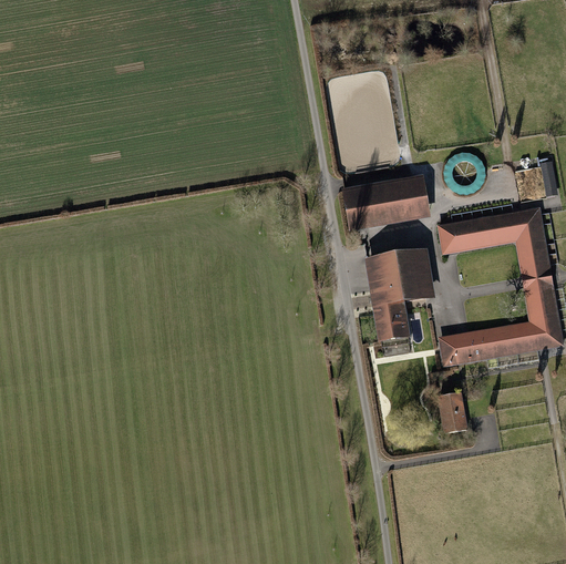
[(554,161),(531,163),(535,195),(557,193),(554,161)]
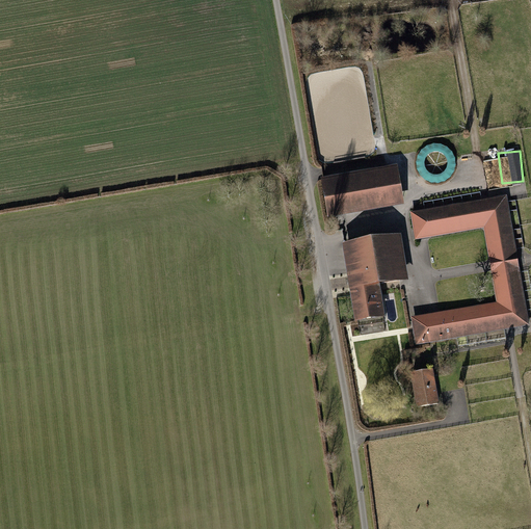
[(399,164),(320,177),(326,214),(404,203),(399,164)]
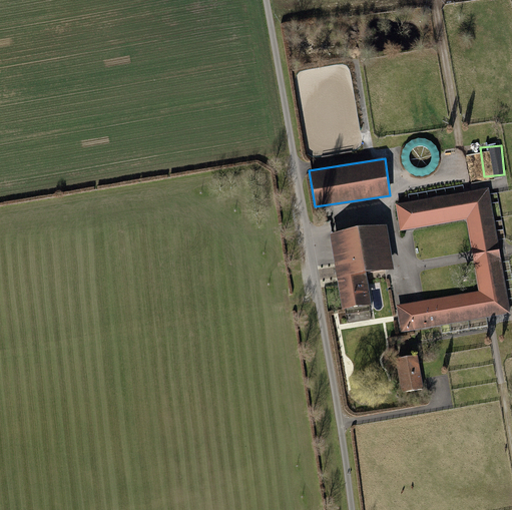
[(510,309),(488,184),(398,200),(403,229),(464,218),(476,285),(395,300),(401,329),(510,309)]
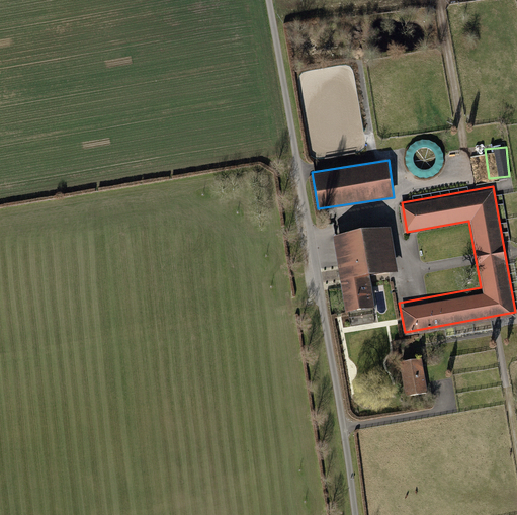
[(389,228),(332,238),(345,312),(374,307),(369,274),(396,270),(389,228)]
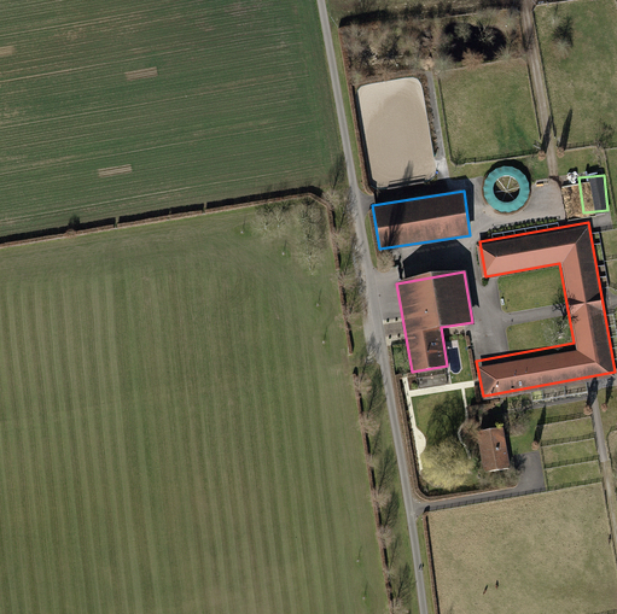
[(477,431),(483,469),(510,466),(504,427),(477,431)]
